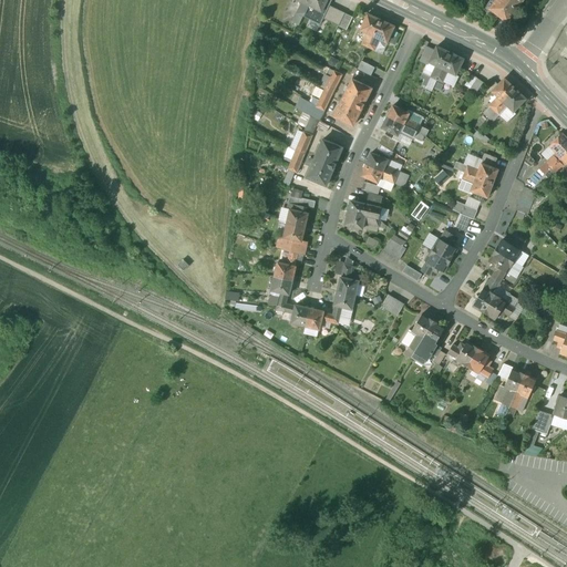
[(327,0),(322,11),(309,6),(303,17),(320,24),(331,0),(327,0)]
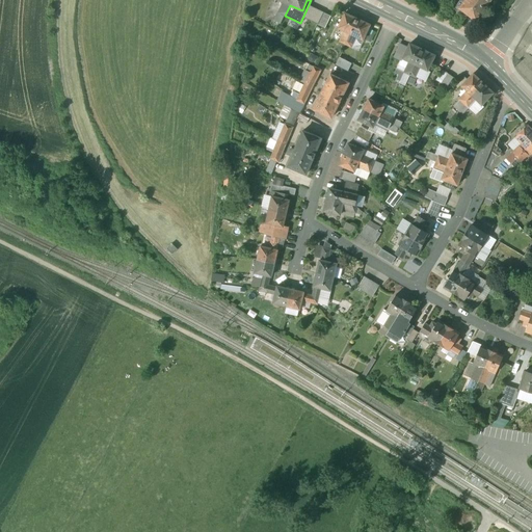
[(307,0),(291,0),(290,5),(302,10),(307,0)]
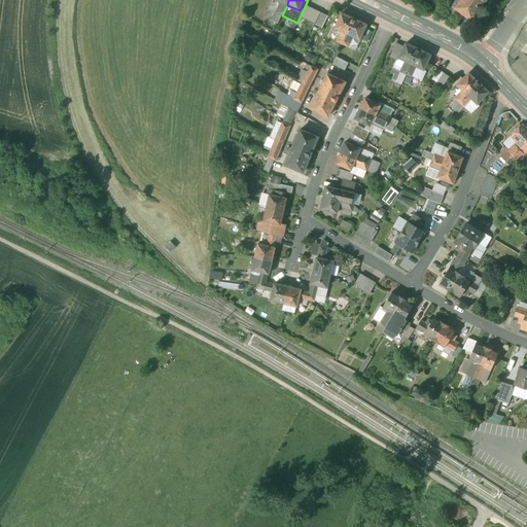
[(461,0),(459,3),(456,1),(450,10),(461,19),(463,14),(467,18),(467,19),(468,20),(469,21),(470,22),(471,22),(472,21),(473,21),(475,19),(475,18),(475,16),(486,0),(461,0)]
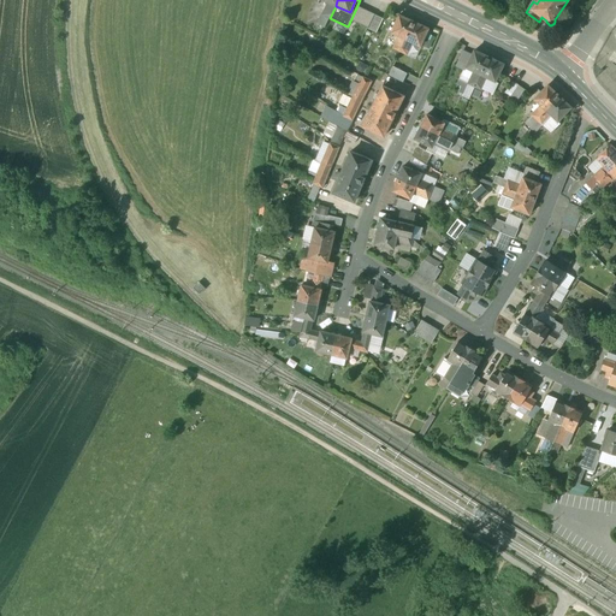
[(336,6),(329,3),(321,15),(330,18),(336,6)]
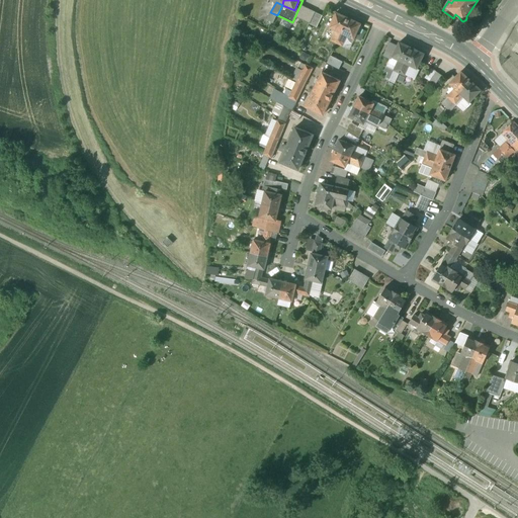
[(315,12),(301,5),(295,17),(309,24),(315,12)]
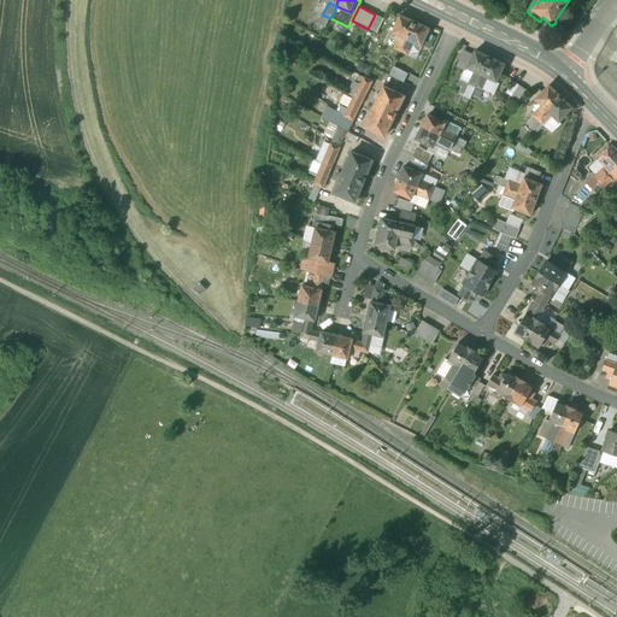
[(383,18),(375,15),(368,29),(377,33),(383,18)]
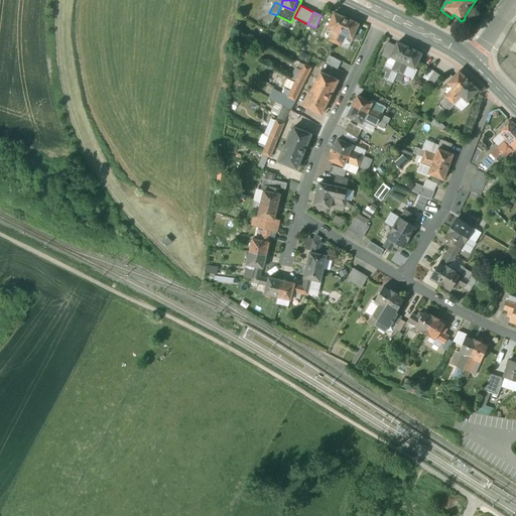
[(347,19),(334,13),(327,28),(333,31),(340,34),(347,19)]
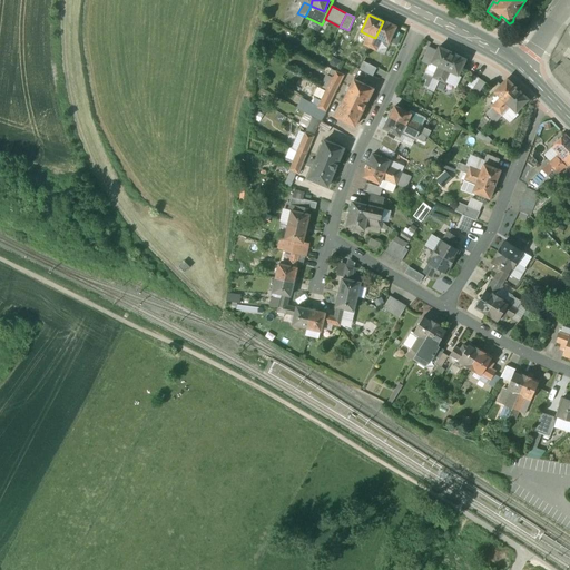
[(395,28),(383,21),(375,38),(381,40),(387,43),(395,28)]
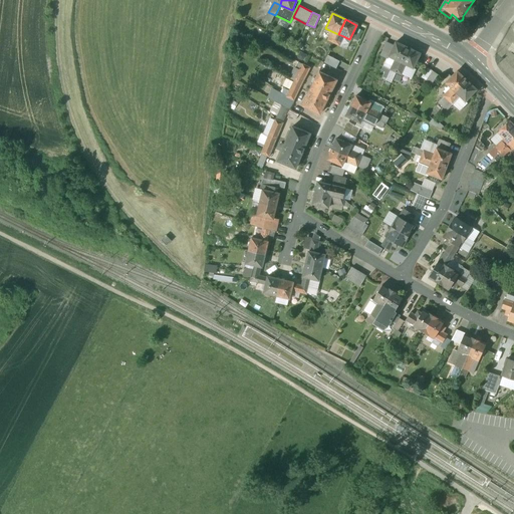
[(331,31),(327,39),(333,43),(338,34),(331,31)]
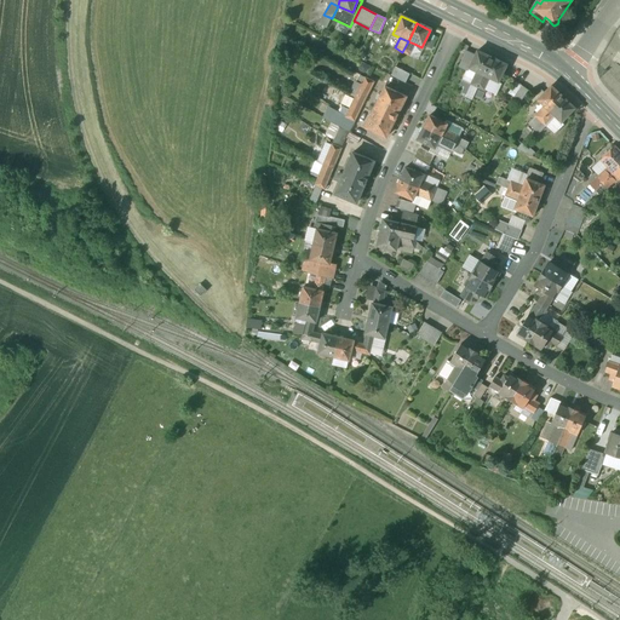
[(408,41),(402,52),(409,55),(414,44),(408,41)]
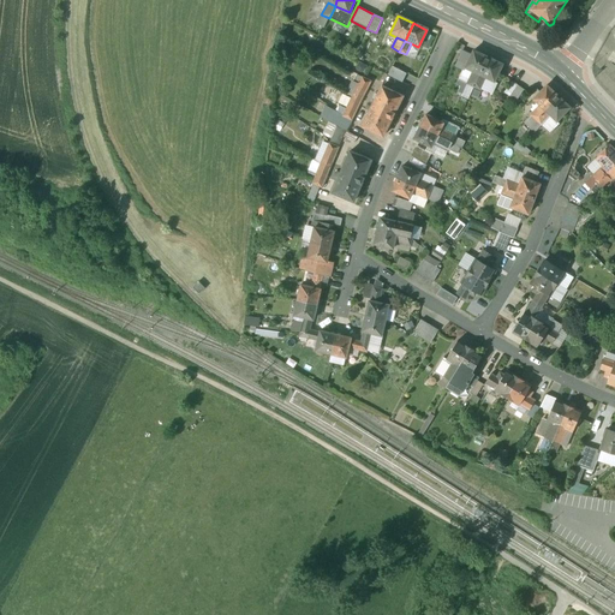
[(488,58),(473,51),(471,57),(465,69),(472,72),(479,76),(488,58)]
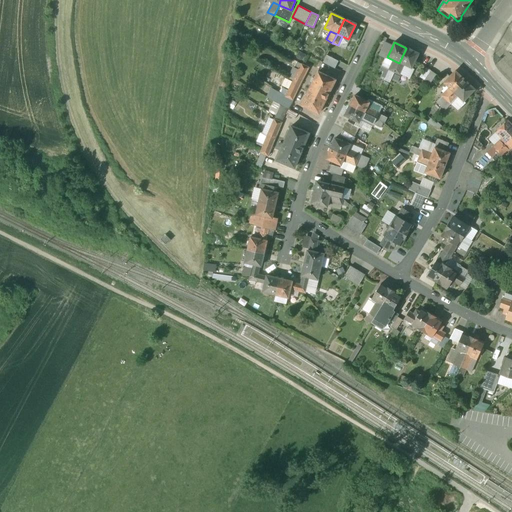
[(381,54),(387,57),(392,47),(385,44),(381,54)]
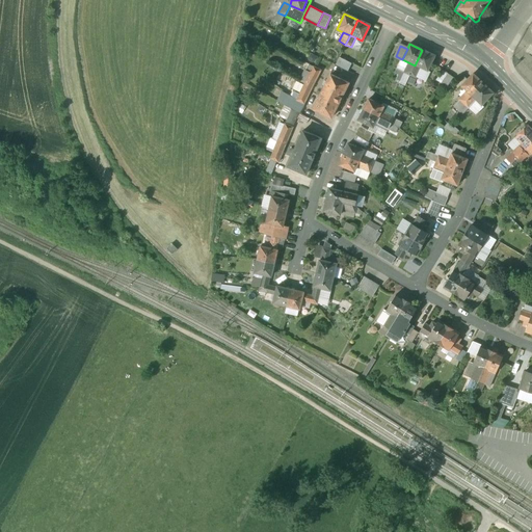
[(435,56),(422,50),(415,65),(421,68),(427,71),(435,56)]
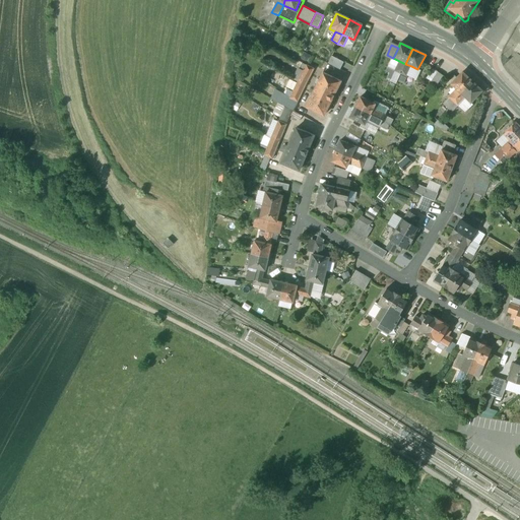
[(343,62),(332,56),(328,63),(340,70),(343,62)]
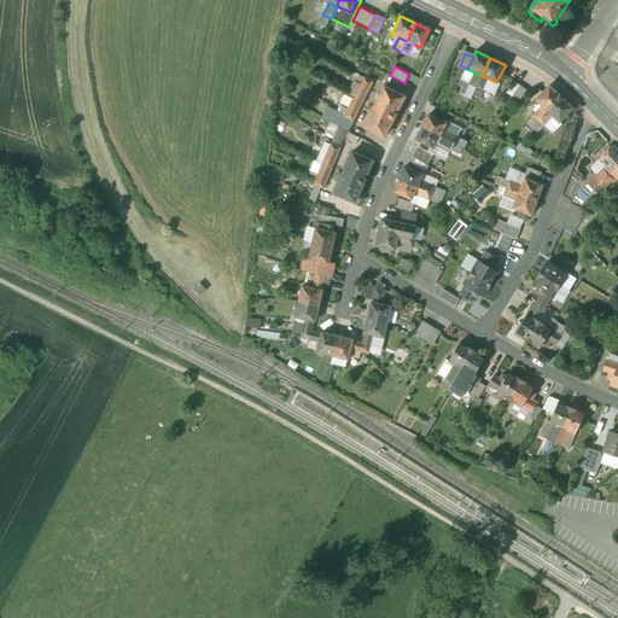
[(482,76),(474,73),(470,85),(476,87),(482,76)]
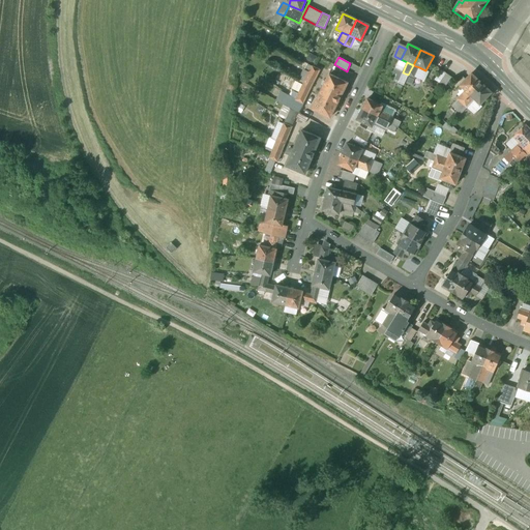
[(419,67),(413,65),(408,75),(414,78),(419,67)]
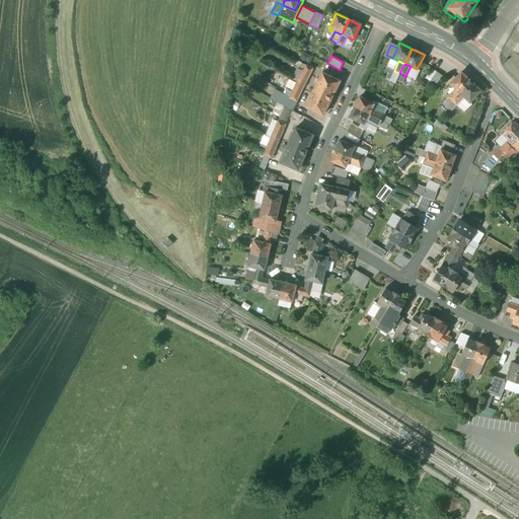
[(305,66),(290,98),(291,99),(297,102),(312,69),(305,66)]
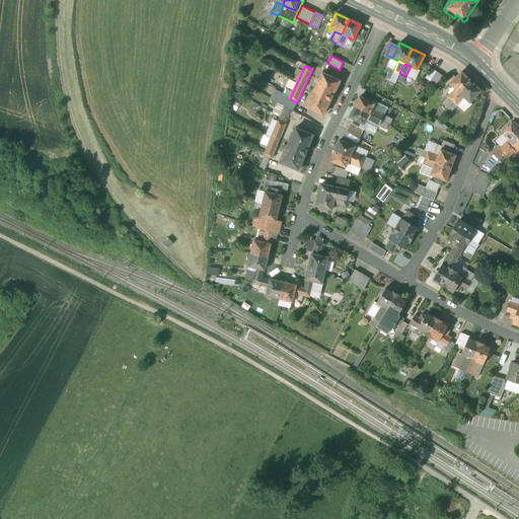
[(432,69),(426,78),(430,81),(436,72),(432,69)]
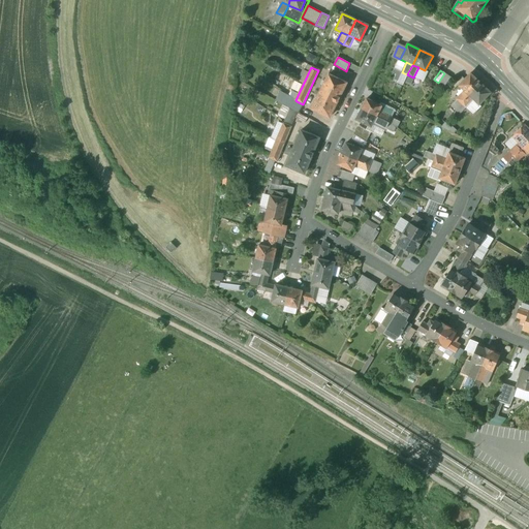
[(479,84),(470,73),(459,86),(464,91),(468,95),(479,84)]
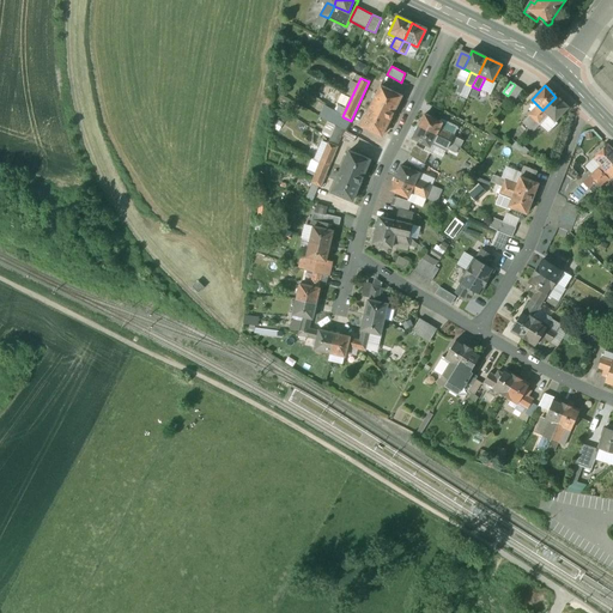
[(381,86),(370,108),(365,105),(364,109),(369,111),(362,126),(382,135),(401,97),(381,86)]
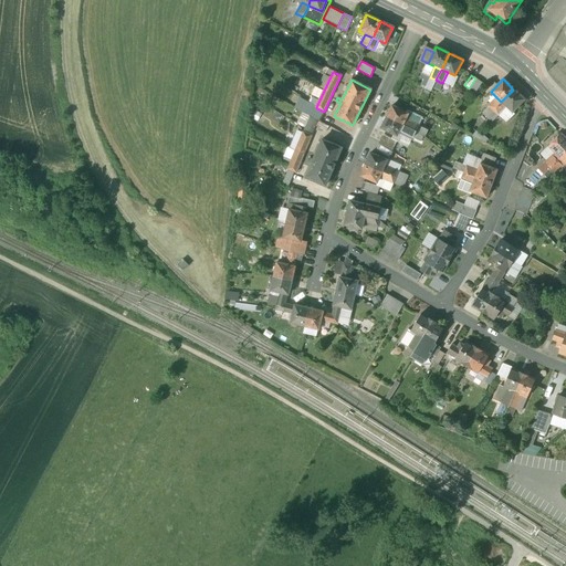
[(513,90),(501,102),(506,107),(512,113),(524,100),(513,90)]
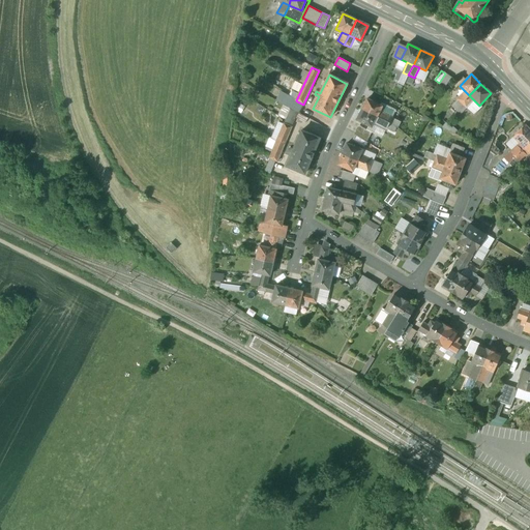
[(465,91),(457,99),(462,104),(469,95),(465,91)]
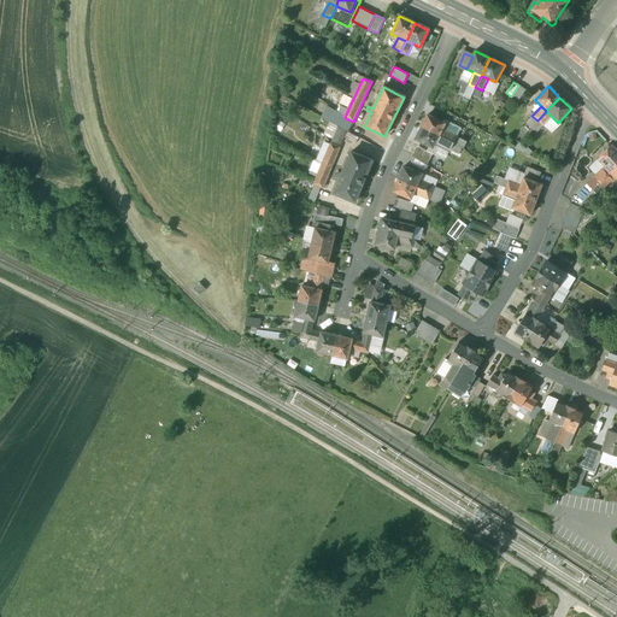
[(546,111),(538,121),(544,125),(552,117),(546,111)]
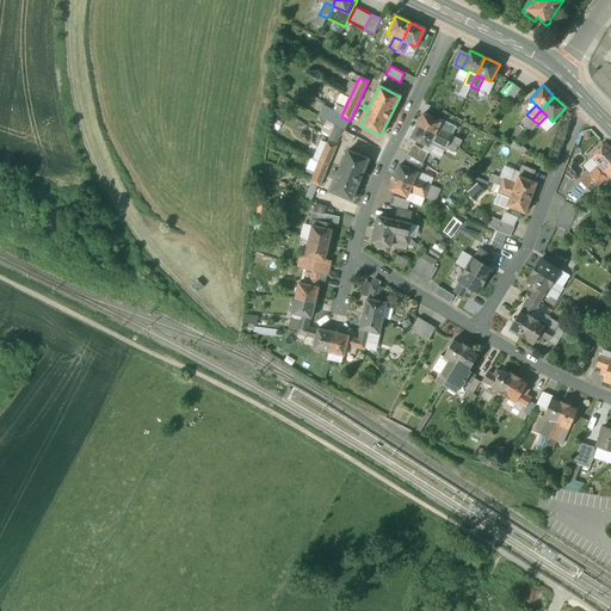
[(341,116),(332,111),(326,121),(344,130),(350,121),(343,117),(341,116)]
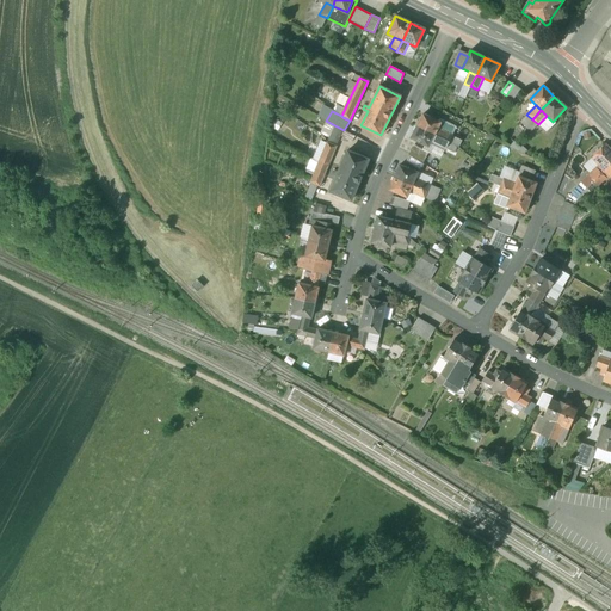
[(440,123),(424,115),(418,127),(442,139),(445,131),(438,128),(440,123)]
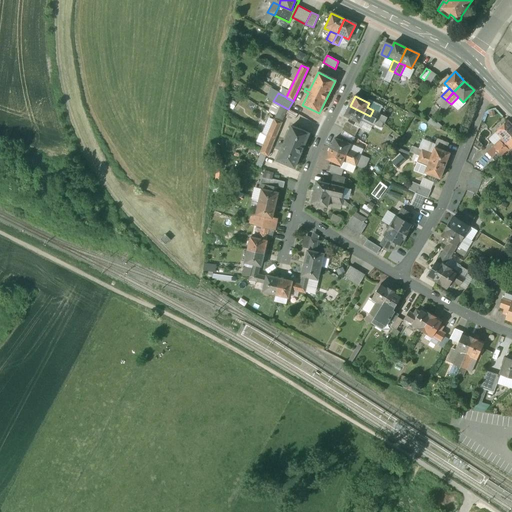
[(239,105),(253,112),(257,105),(243,97),(239,105)]
